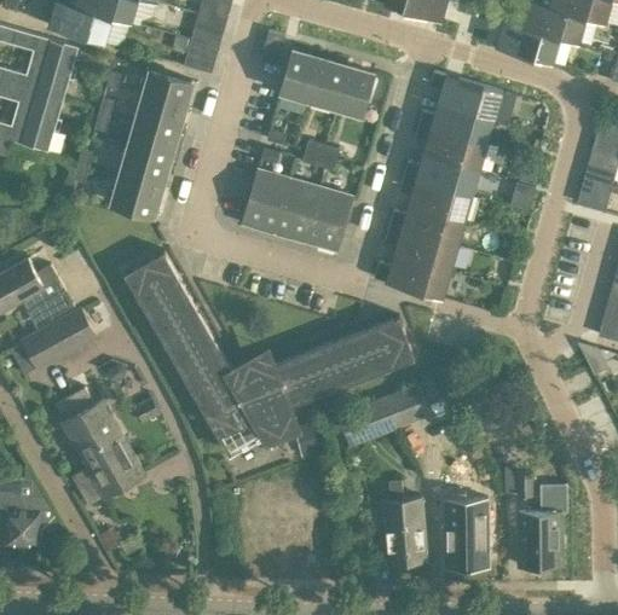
[(105,45),(113,19),(114,18),(75,7),(75,6),(56,0),(48,28),(105,45)]
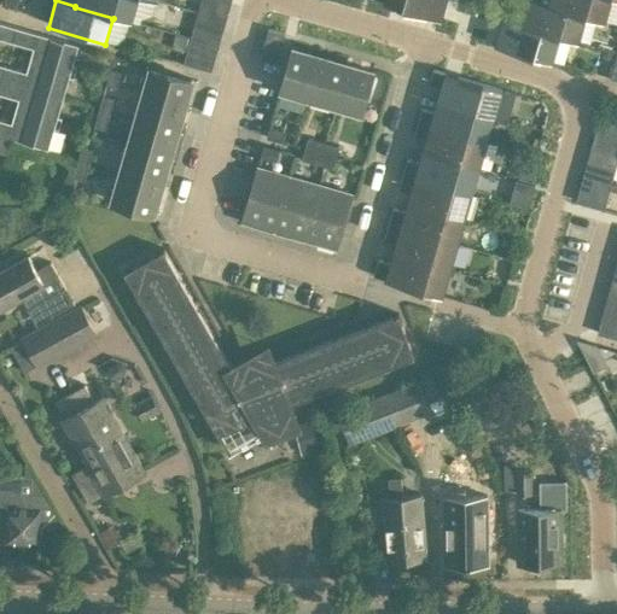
[(76,0),(75,6),(75,7),(114,18),(112,19),(132,25),(138,0),(76,0)]
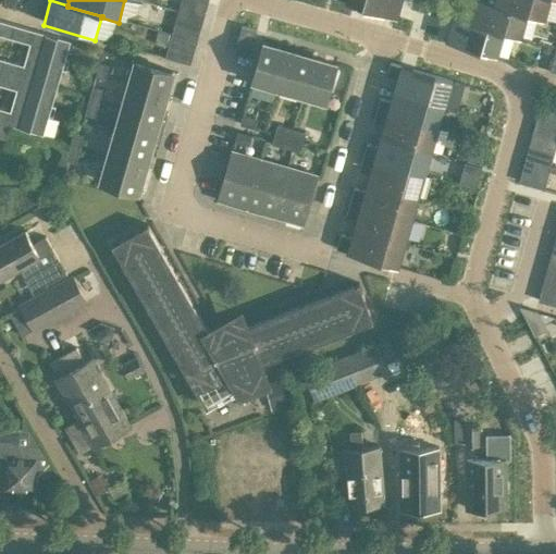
[(176,0),(182,1),(182,2),(194,7),(190,15),(204,20),(209,0),(176,0)]
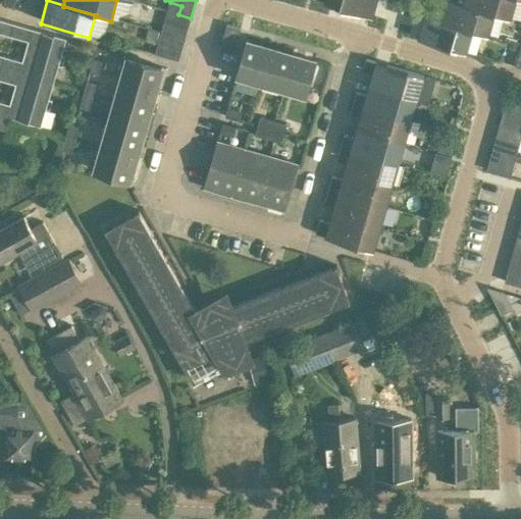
[(325,0),(323,6),(371,19),(376,0),(325,0)]
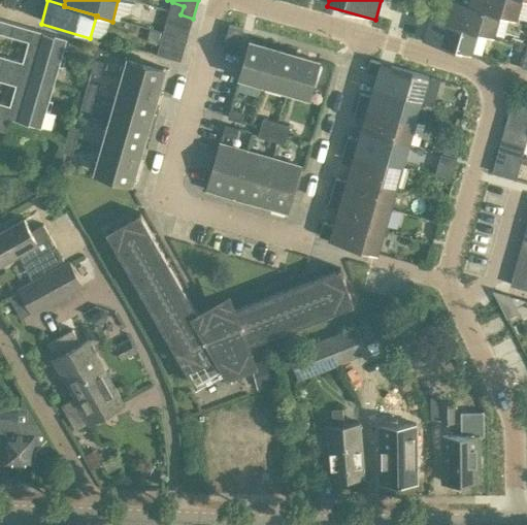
[(523,1),(522,0),(468,0),(467,6),(467,7),(500,17),(500,18),(517,22),(523,1)]
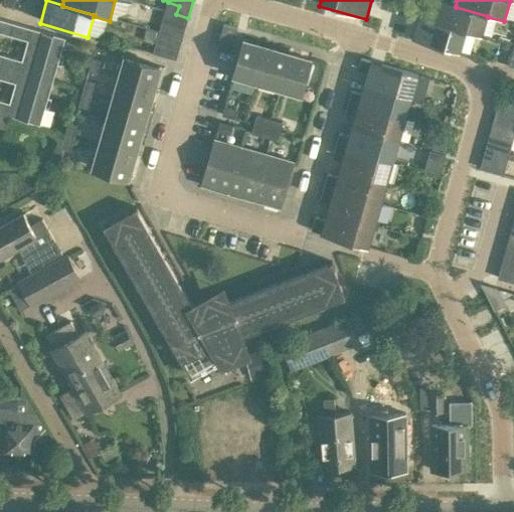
[(488,16),(456,7),(456,6),(441,1),(434,22),(434,23),(467,33),(467,34),(482,38),(488,17),(488,16)]
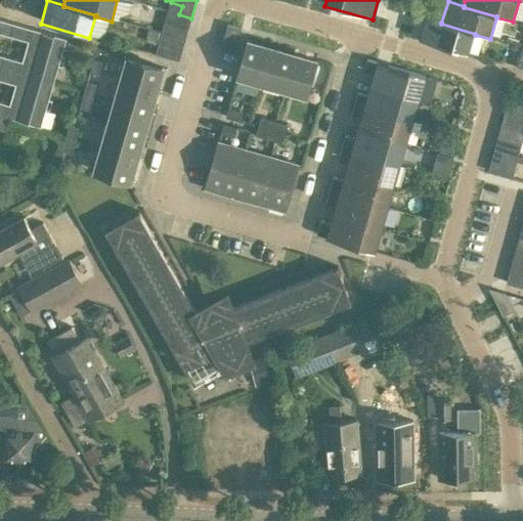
[(164,24),(188,31),(191,18),(179,14),(182,6),(171,2),(164,24)]
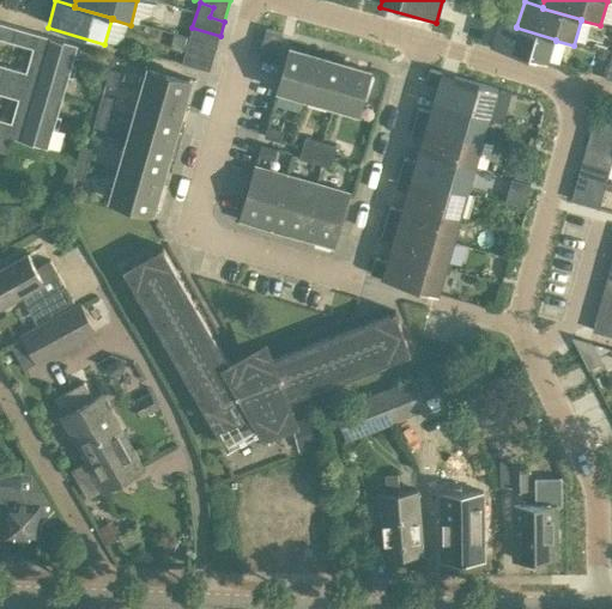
[(498,22),(490,48),(549,65),(556,41),(556,40),(516,28),(516,26),(498,22)]
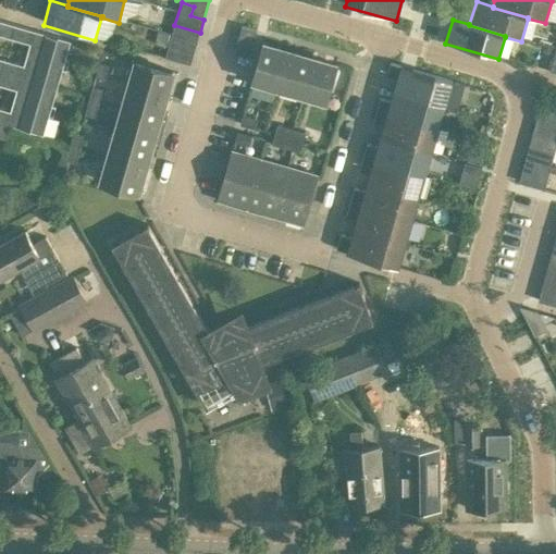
[(200,33),(174,25),(172,36),(183,40),(181,51),(194,54),(200,33)]
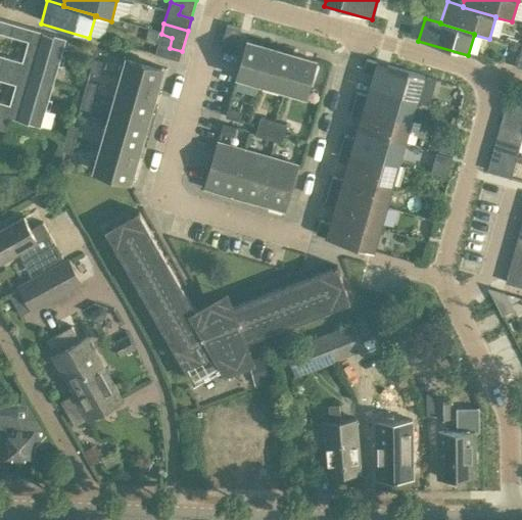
[(61,59),(65,42),(6,25),(3,37),(29,45),(26,55),(62,65),(64,60),(61,59)]
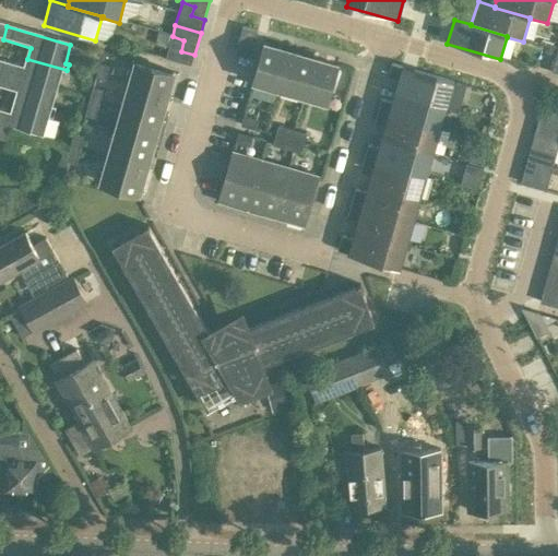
[(249,60),(257,34),(240,30),(234,56),(249,60)]
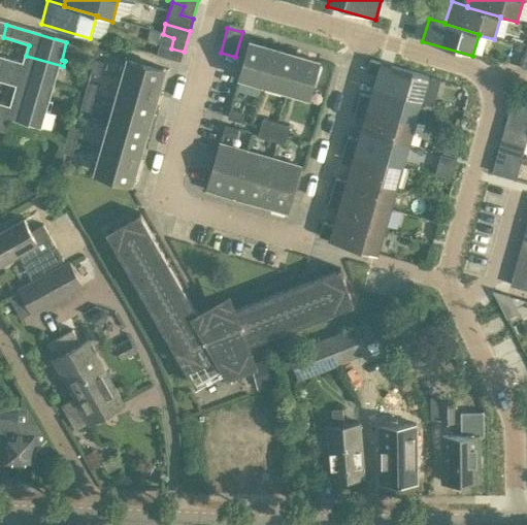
[(150,31),(142,29),(140,34),(149,36),(146,44),(159,47),(156,57),(179,64),(184,52),(171,48),(173,38),(163,34),(162,36),(150,32),(150,31)]
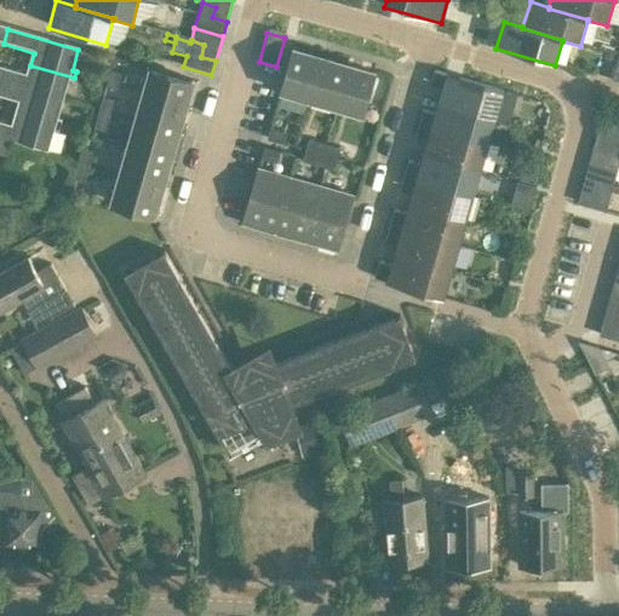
[(280,91),(308,99),(320,58),(292,51),(280,91)]
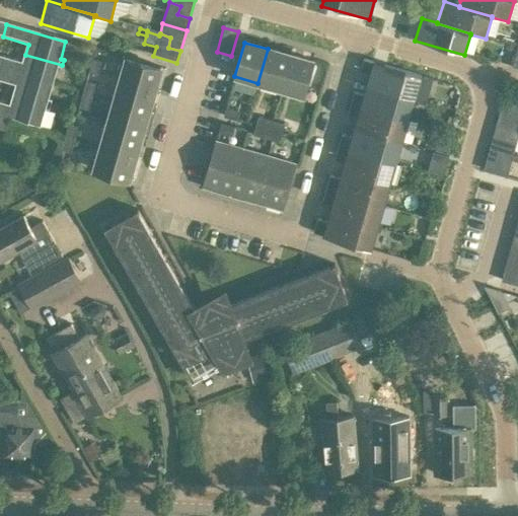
[(257,83),(280,89),(290,55),(268,49),(257,83)]
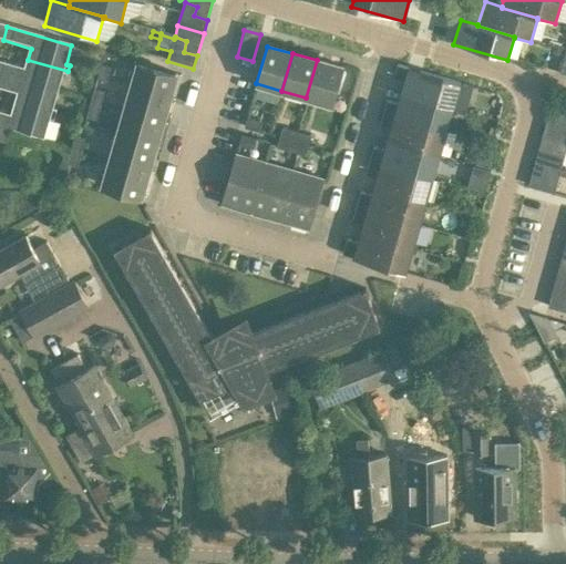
[(0,75),(58,93),(63,74),(67,75),(68,71),(28,60),(24,71),(0,62),(0,75)]
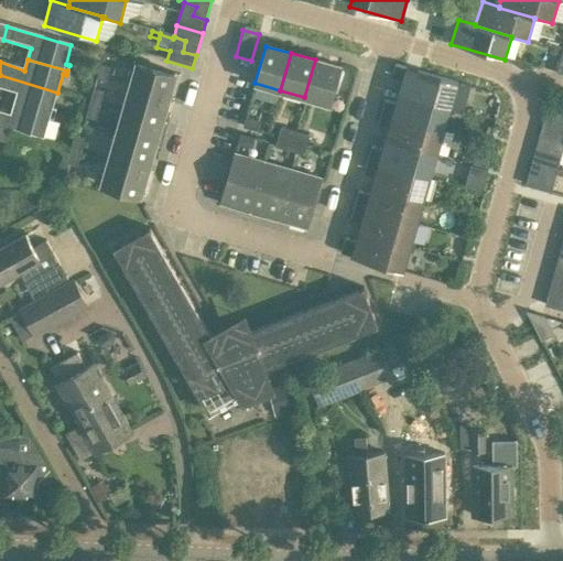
[(339,67),(315,60),(304,97),(329,105),(339,67)]
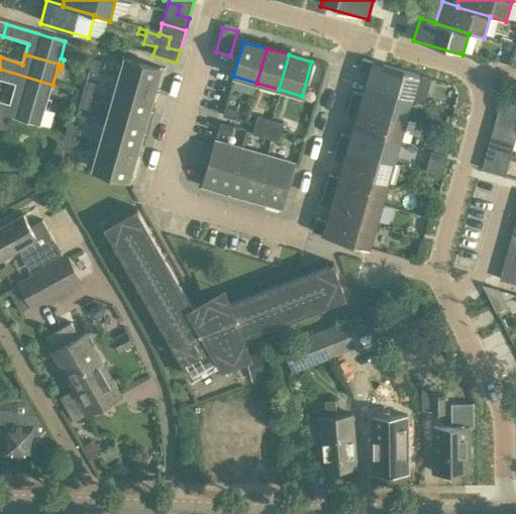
[(116,82),(150,91),(157,69),(122,60),(116,82)]
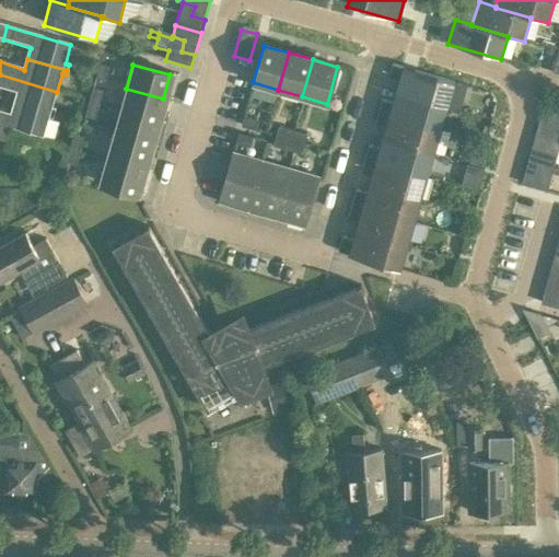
[(99,66),(95,80),(104,82),(108,68),(99,66)]
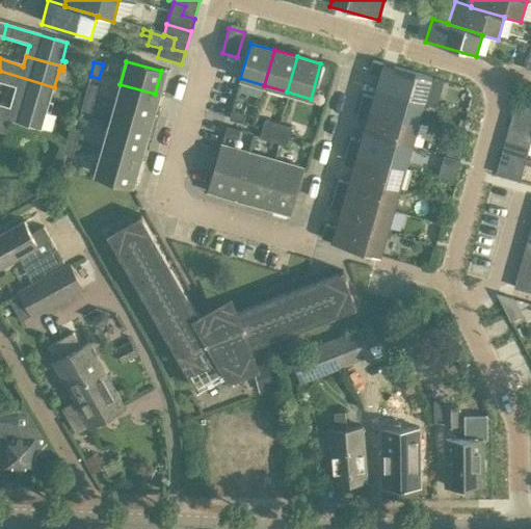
[(372,62),(368,75),(378,78),(381,65),(372,62)]
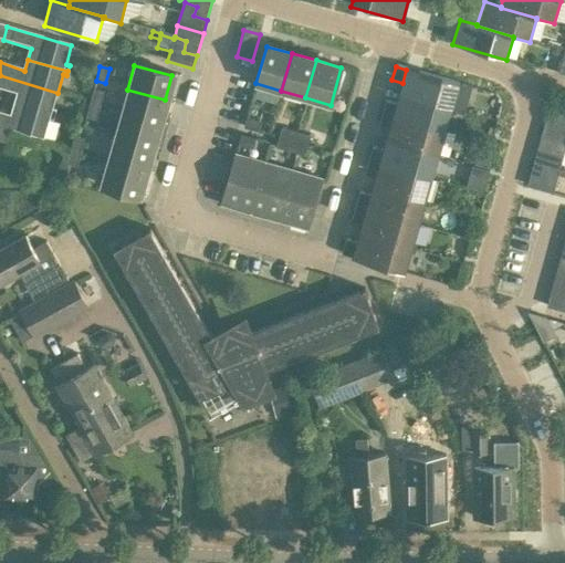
[(458,105),(454,104),(460,86),(425,75),(409,71),(401,95),(456,112),(458,105)]
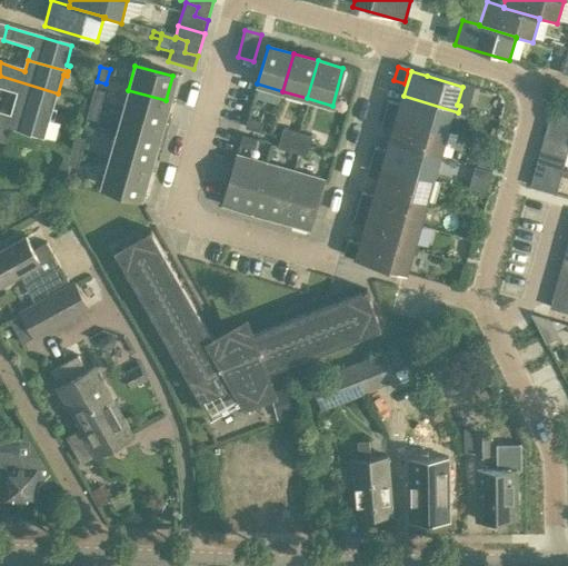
[(55,118),(57,112),(52,111),(58,93),(0,76),(0,90),(18,97),(15,107),(55,118)]
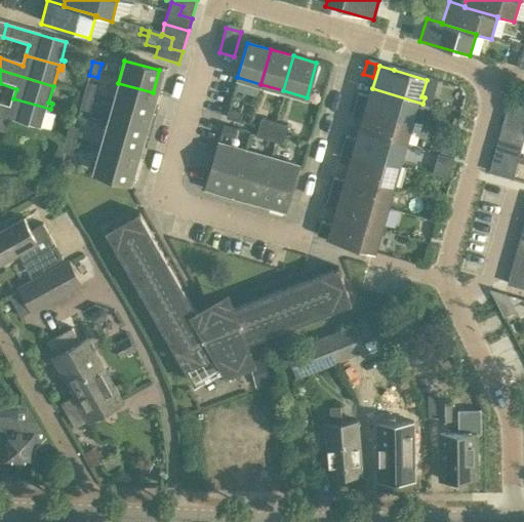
[(112,107),(147,115),(153,92),(118,83),(112,107)]
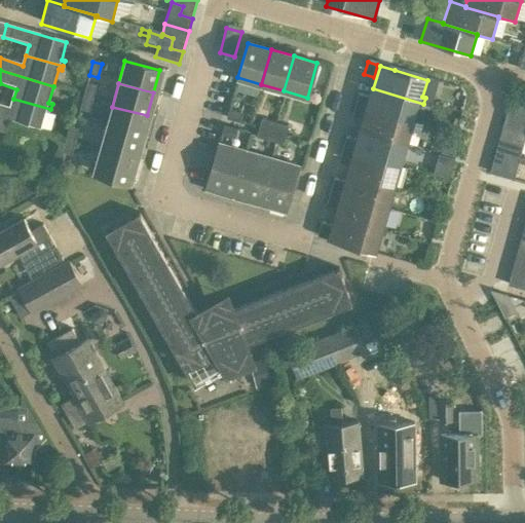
[(92,100),(96,86),(86,84),(83,97),(92,100)]
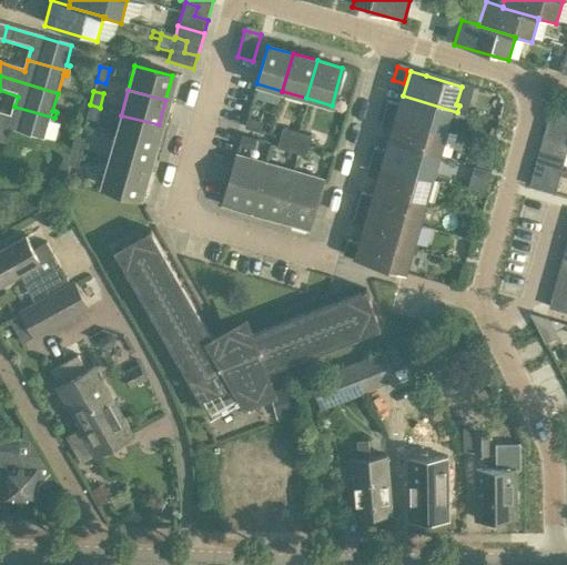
[(396,119),(447,134),(453,115),(456,115),(457,112),(403,96),(396,119)]
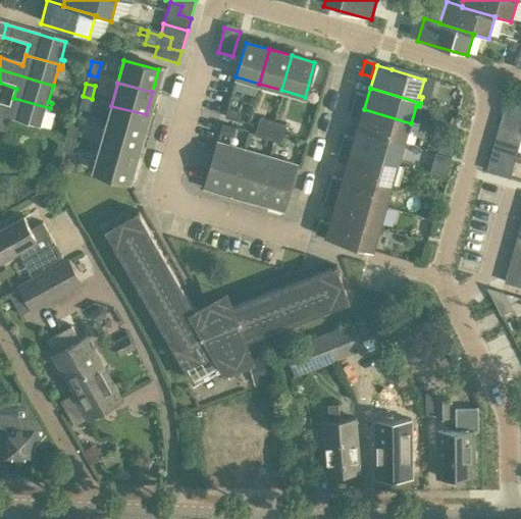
[(365,97),(355,94),(352,105),(362,108),(365,97)]
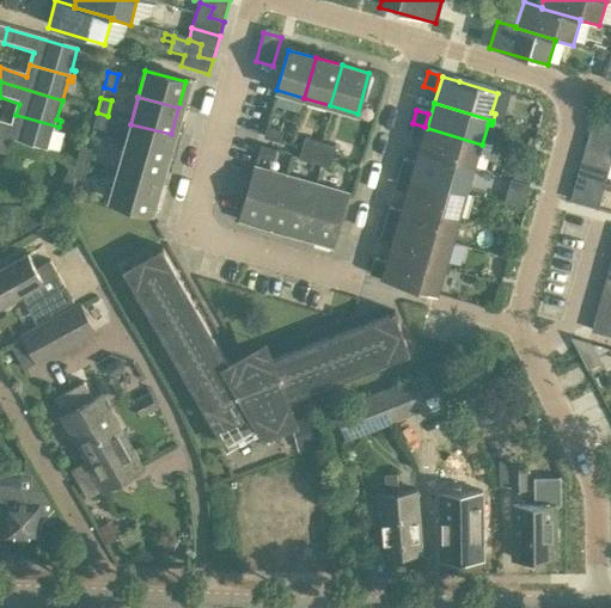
[(108,116),(97,112),(92,128),(103,131),(108,116)]
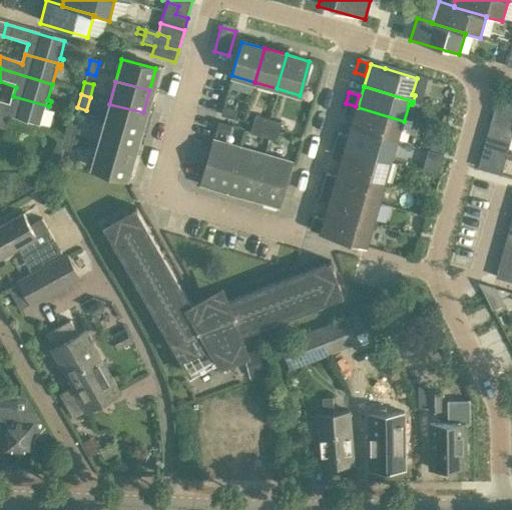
[(13,96),(11,105),(0,101),(0,115),(9,118),(40,127),(45,109),(48,110),(49,106),(13,96)]
